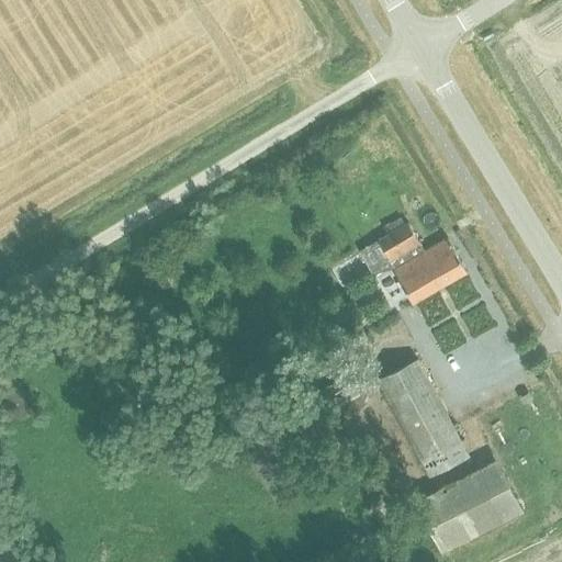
[(378,243),(361,253),(374,277),(391,267),(393,269),(392,270),(412,305),(420,301),(467,274),(447,240),(424,254),(420,249),(407,226),(402,216),(383,227),(389,236),(378,243)]
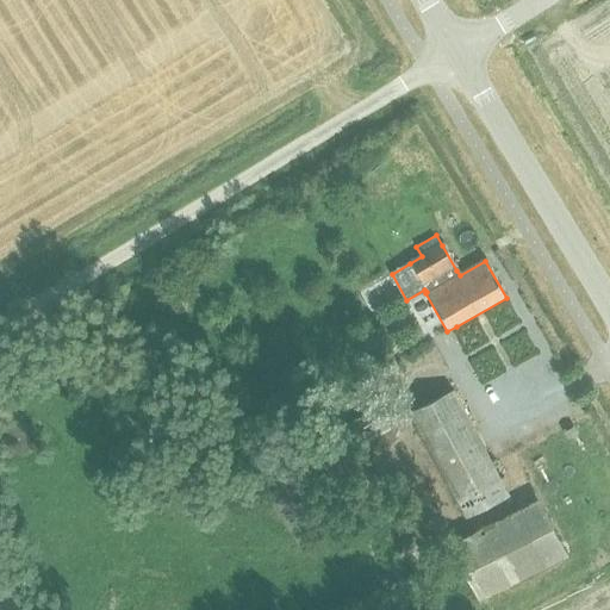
[(508,499),(456,404),(452,394),(410,416),(465,522),(508,499)]
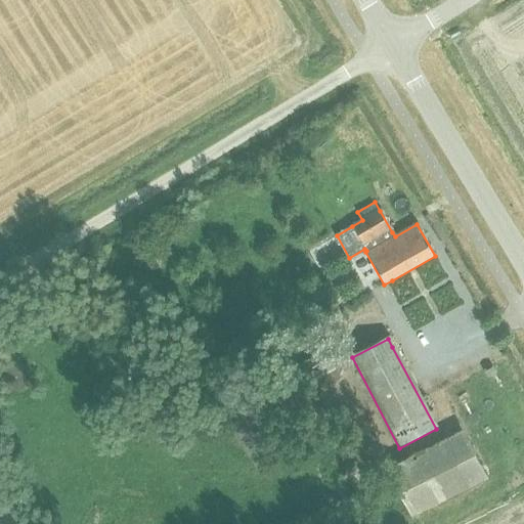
[(286,401),(340,365),(329,348),(274,383),(286,401)]
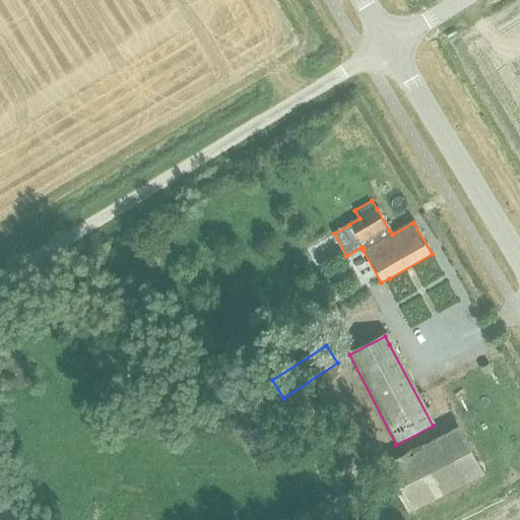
[(431,500),(406,453),(386,463),(409,510),(431,500)]
